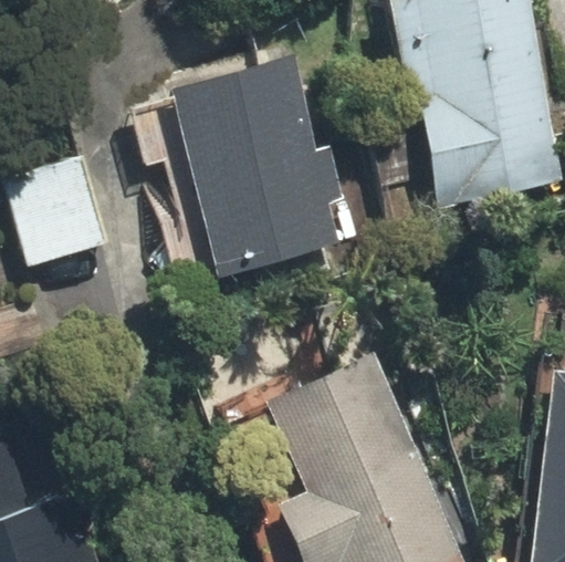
[(564,174),(523,0),(395,0),(443,208),(564,178),(564,174)]
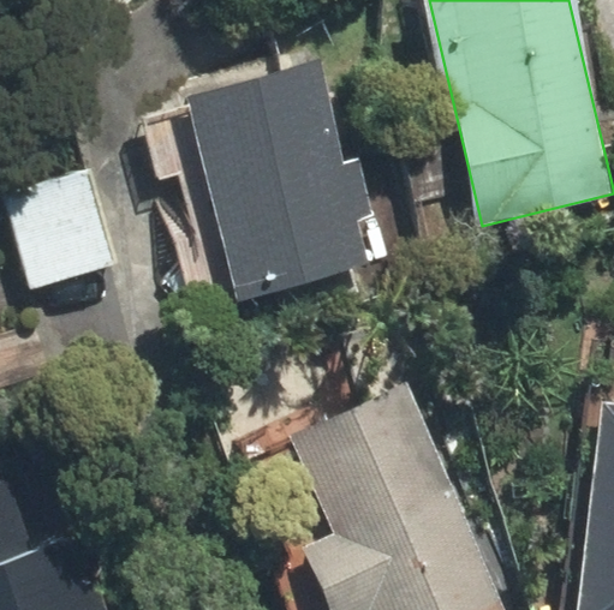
[(317,69),(189,101),(239,298),(368,265),(317,69)]
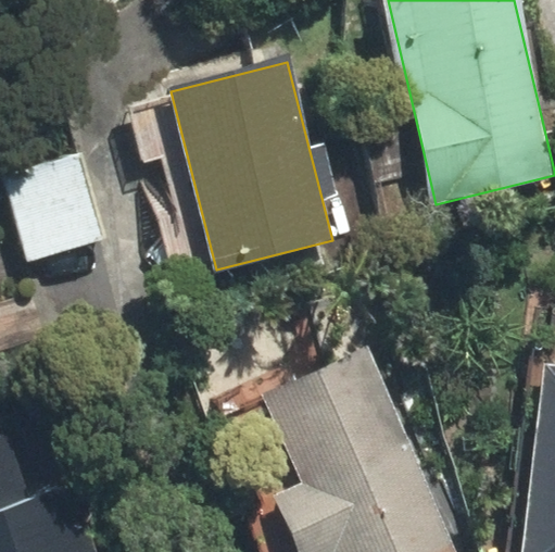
[(77,157),(1,178),(25,263),(101,240),(77,157)]
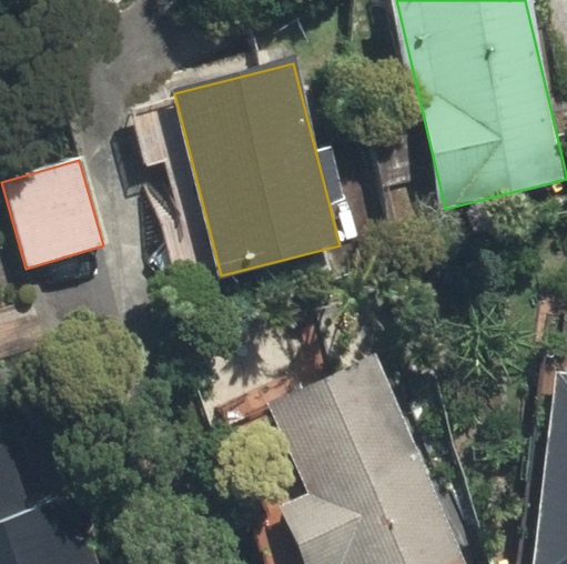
[(459,563),(381,352),(270,393),(304,486),(274,496),(300,563),(320,563),(336,557),(338,563),(459,563)]
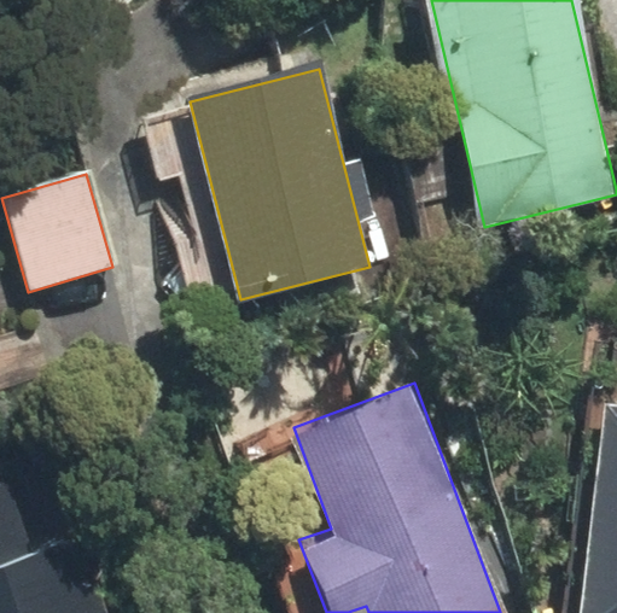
[(616,612),(616,402),(580,400),(560,612),(616,612)]
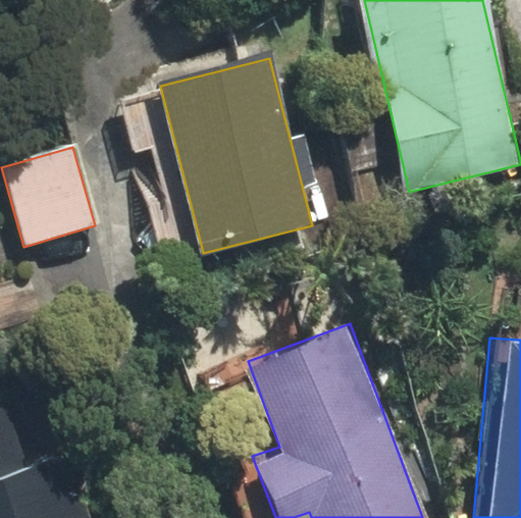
[(6,419),(0,420),(0,517),(80,517),(75,504),(66,507),(54,465),(22,474),(6,419)]
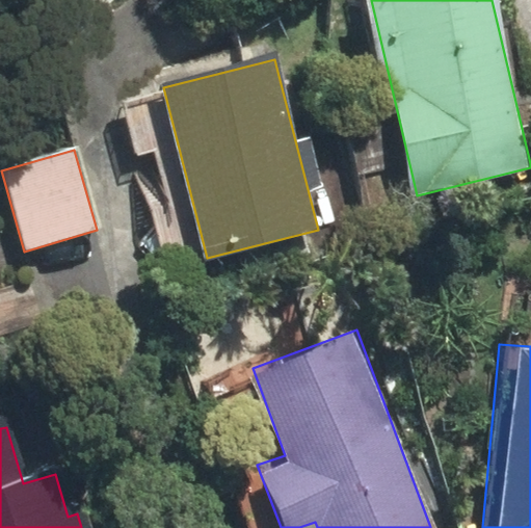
All buildings are outlined.
